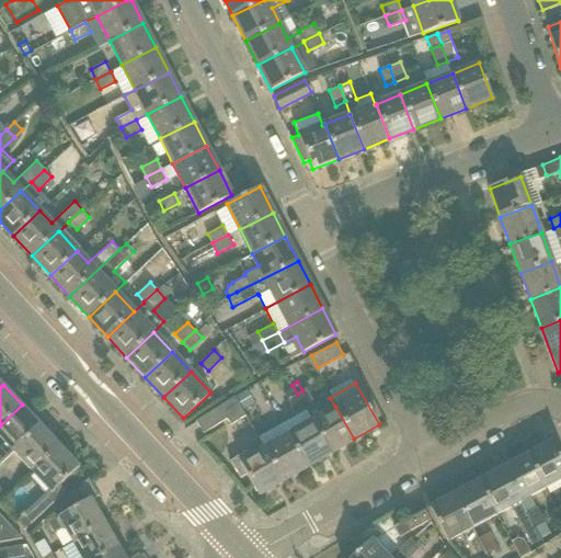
[(331,453),(354,439),(335,407),(324,413),(318,401),(316,402),(307,388),(297,394),(306,409),(331,453)]
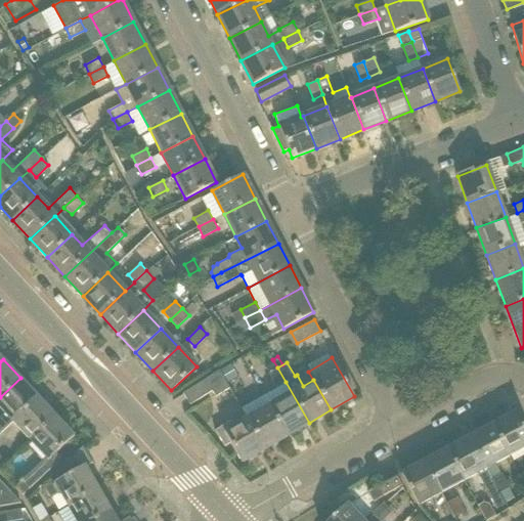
[(221,370),(227,380),(238,374),(232,363),(221,370)]
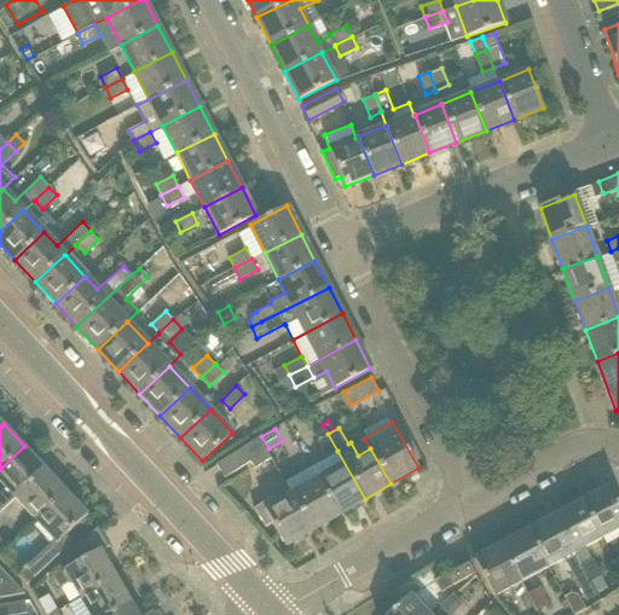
[(337,451),(328,434),(318,440),(327,456),(337,451)]
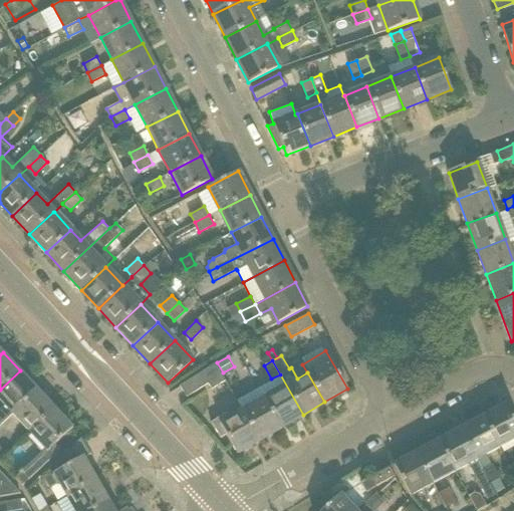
[(215,362),(180,385),(187,396),(208,382),(212,388),(225,379),(215,362)]
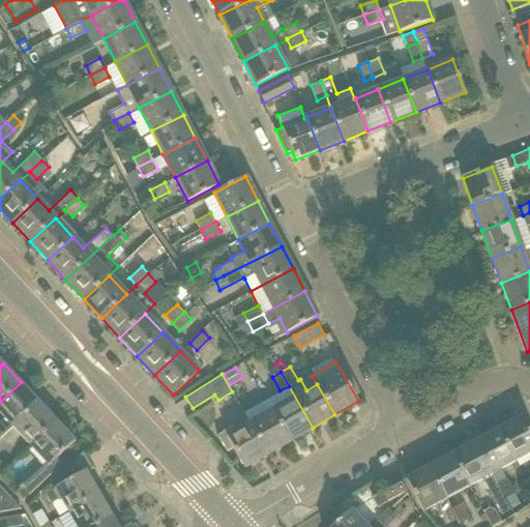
[(12,426),(38,402),(21,382),(0,402),(0,411),(5,417),(0,421),(0,435),(1,436),(12,426)]
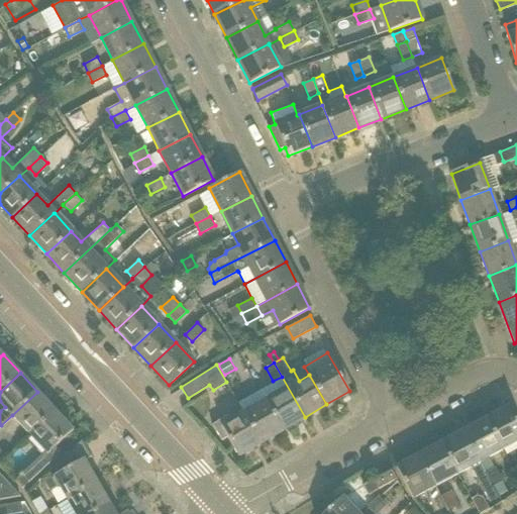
[(266,400),(283,429),(305,417),(282,377),(273,381),(260,389),(266,400)]
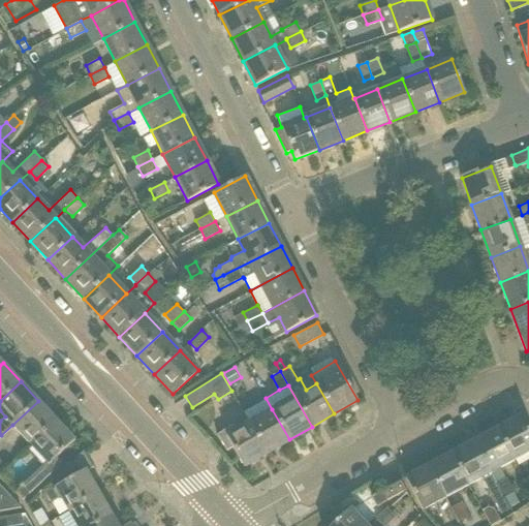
[(31,444),(57,420),(38,401),(12,425),(31,444)]
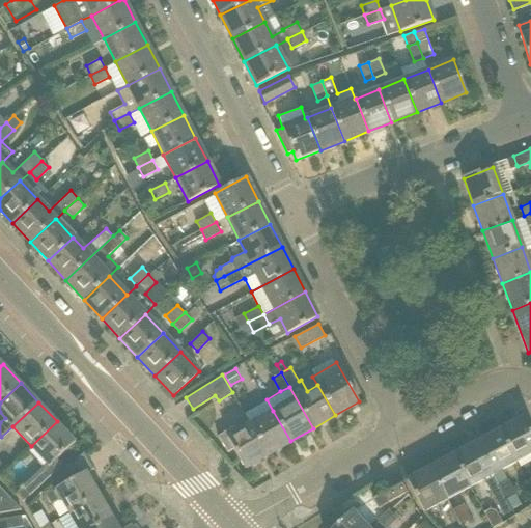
[(273,411),(250,423),(268,454),(290,441),(273,411)]
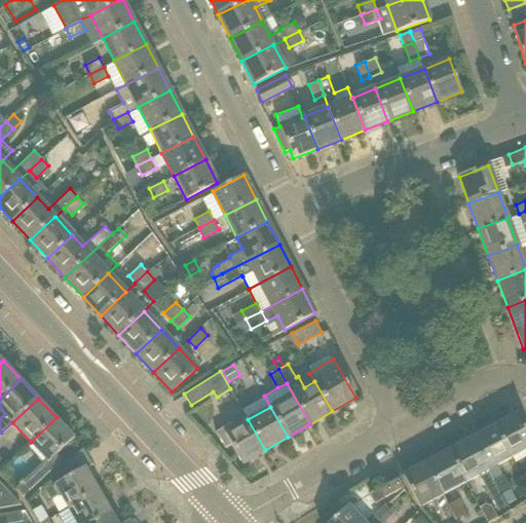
[(525,448),(525,428),(518,413),(494,425),(512,456),(525,448)]
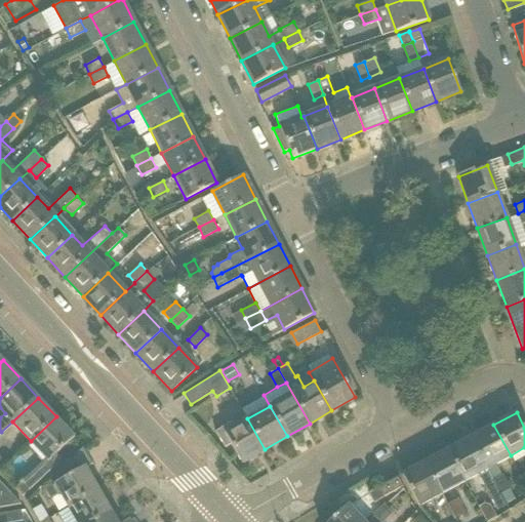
[(31,441),(41,452),(38,455),(43,460),(22,481),(29,488),(62,457),(56,452),(74,436),(56,416),(31,441)]
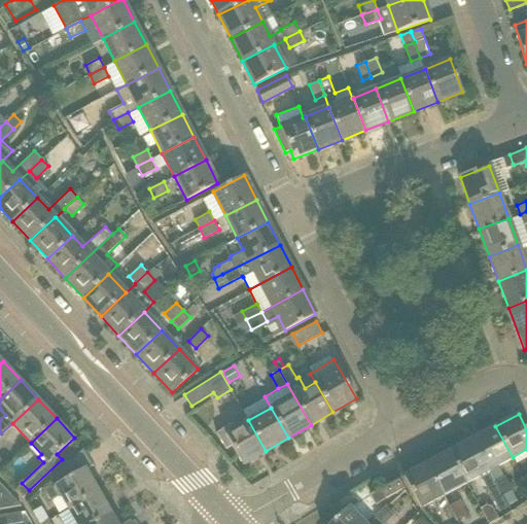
[(248,420),(241,425),(233,423),(216,431),(225,448),(232,445),(243,464),(266,451),(248,420)]
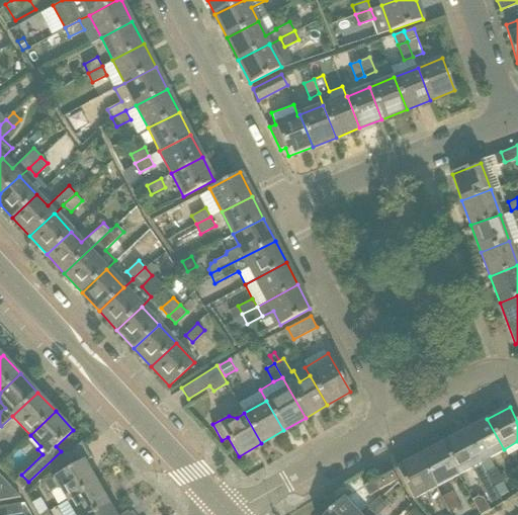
[(464,431),(481,461),(504,449),(487,419),(464,431)]
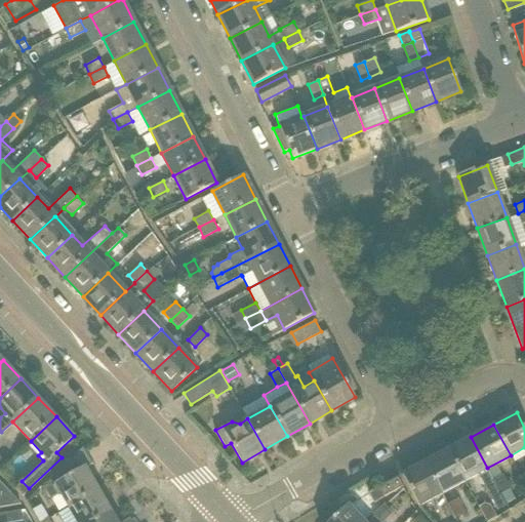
[(448,449),(465,480),(479,473),(498,509),(507,504),(501,493),(493,478),(487,468),(471,437),(448,449)]
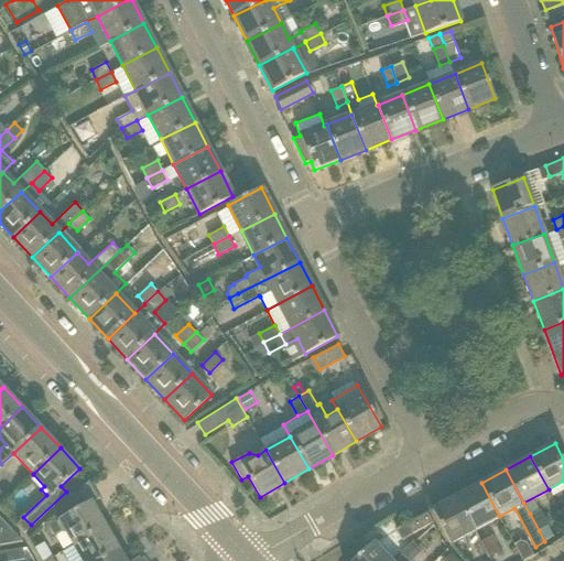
[(53,537),(64,530),(73,545),(106,526),(93,502),(99,497),(89,479),(77,491),(64,503),(69,513),(46,527),(53,537)]
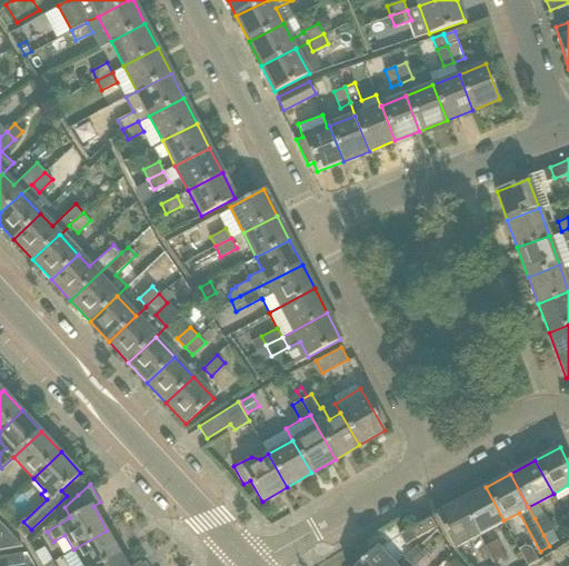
[(460,500),(479,534),(503,520),(486,487),(460,500)]
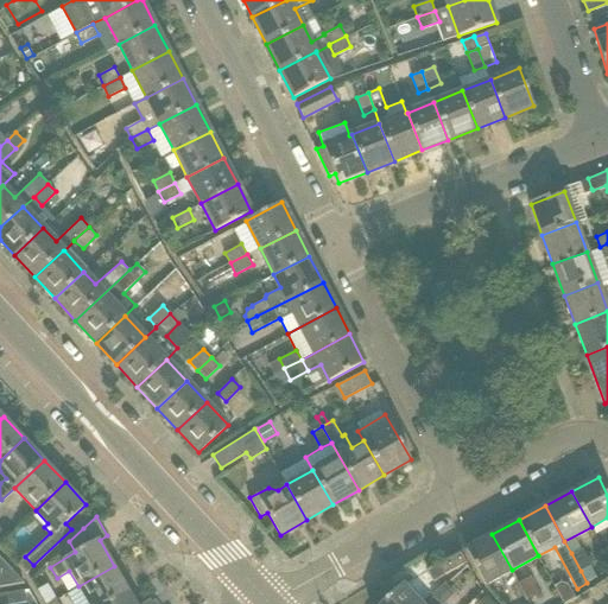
[(492,534),(466,548),(485,584),(512,570),(492,534)]
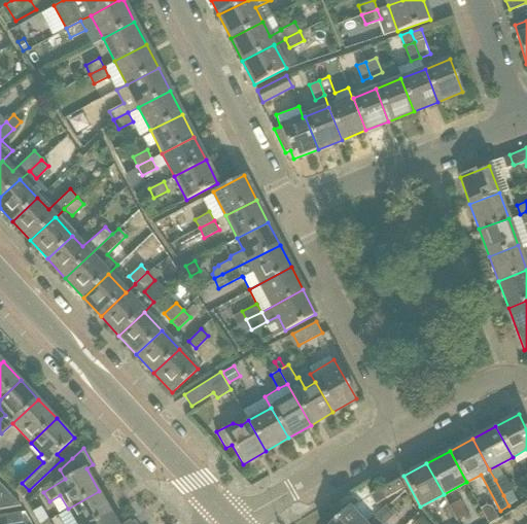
[(495,480),(503,495),(513,490),(505,475),(495,480)]
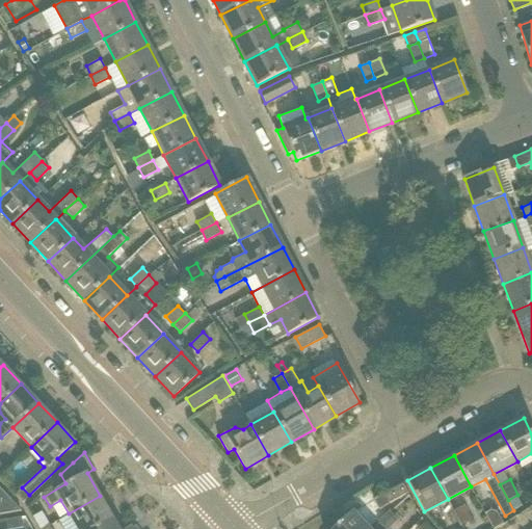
[(403,482),(384,493),(389,502),(408,492),(403,482)]
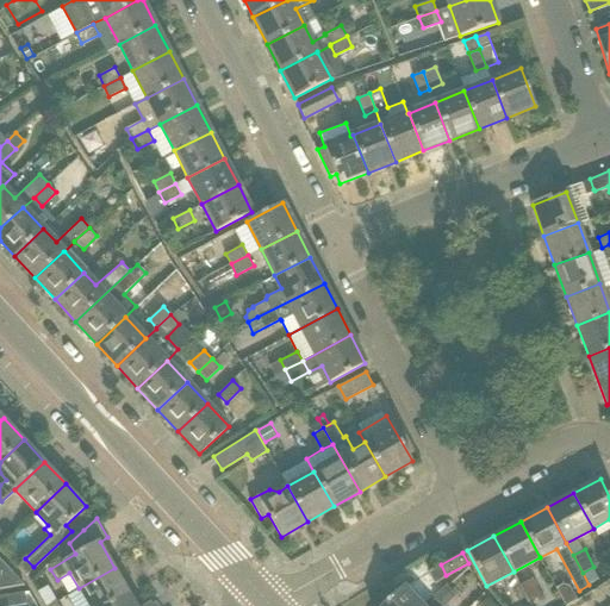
[(0,587),(24,583),(0,558),(0,587)]
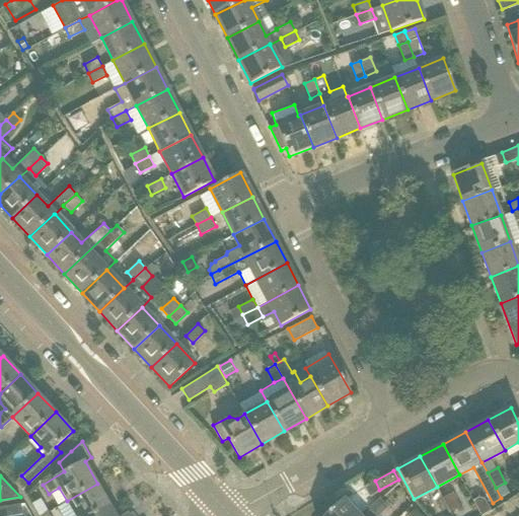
[(375,481),(365,487),(369,496),(379,490),(375,481)]
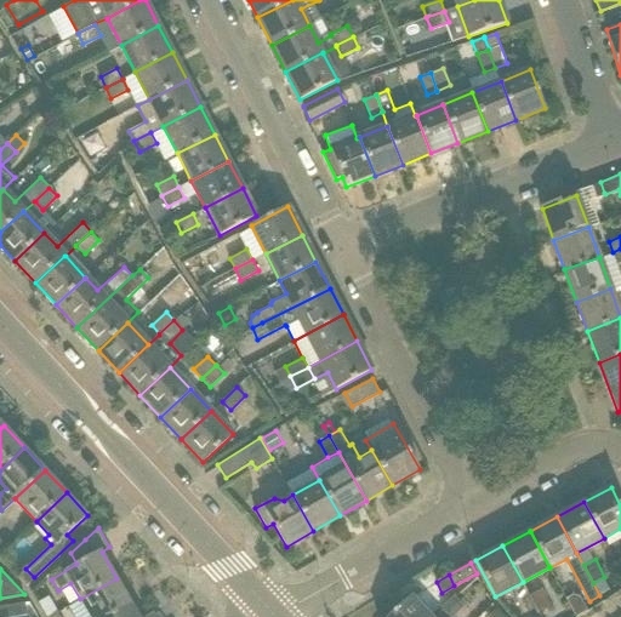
[(90,616),(109,616),(132,605),(117,578),(80,599),(90,616)]
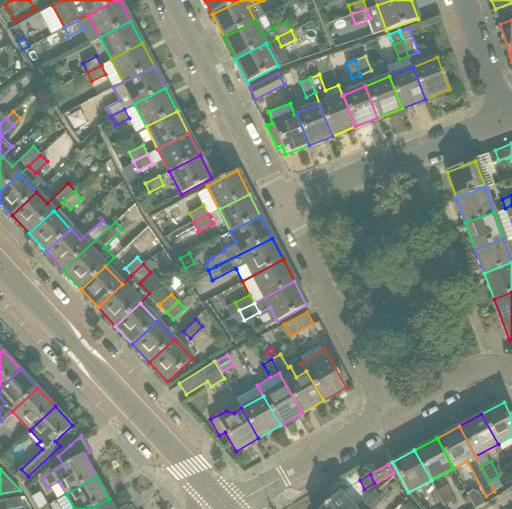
[(444,504),(454,500),(446,485),(437,490),(444,504)]
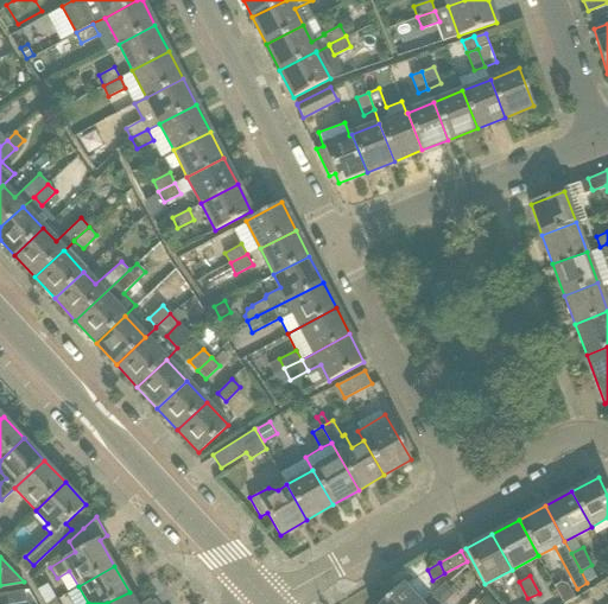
[(445,582),(431,595),(441,603),(443,603),(456,592),(445,582)]
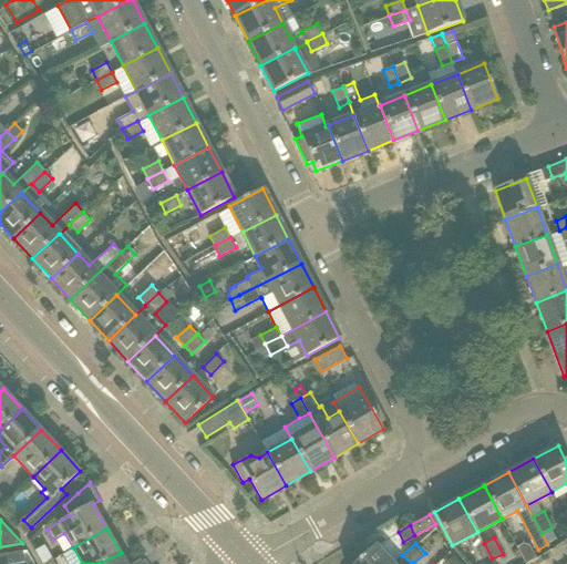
[(393,563),(374,544),(353,563),(393,563)]
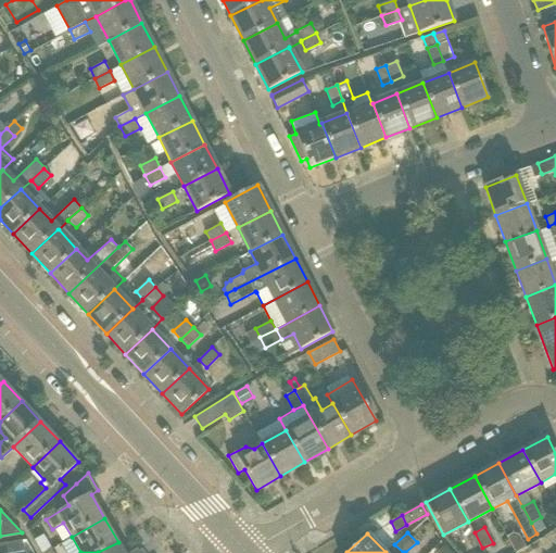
[(5,542),(8,552),(24,550),(23,539),(5,542)]
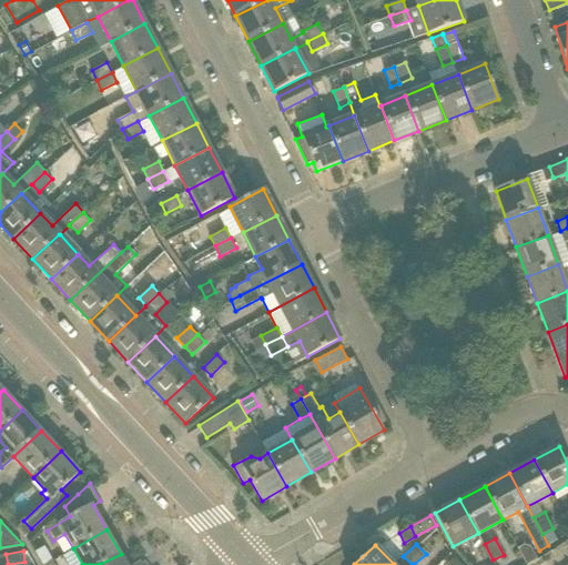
[(527,564),(537,557),(534,553),(524,558),(527,564)]
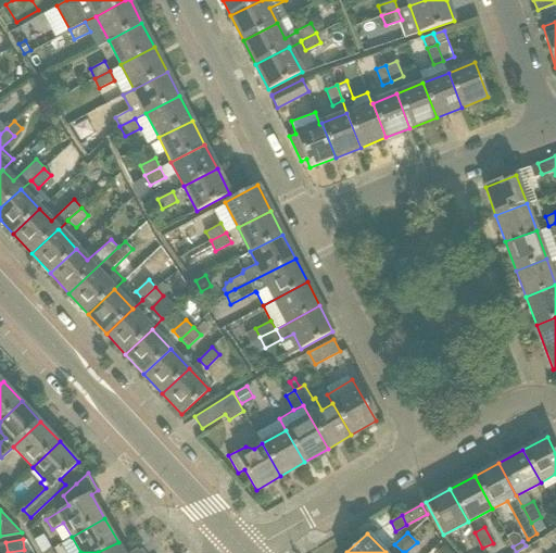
[(67,552),(62,542),(52,548),(41,552),(67,552)]
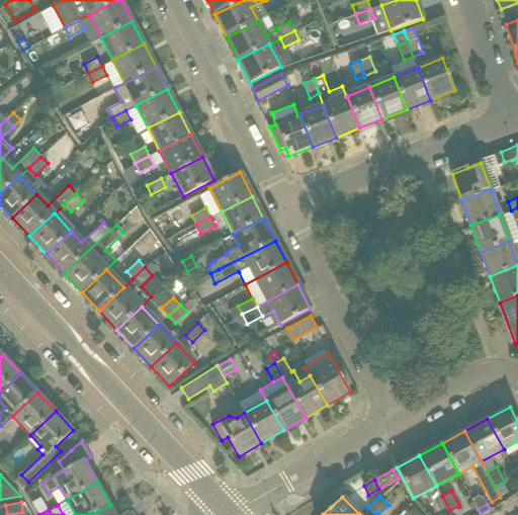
[(132,514),(127,510),(118,514),(115,514),(110,505),(91,514),(132,514)]
